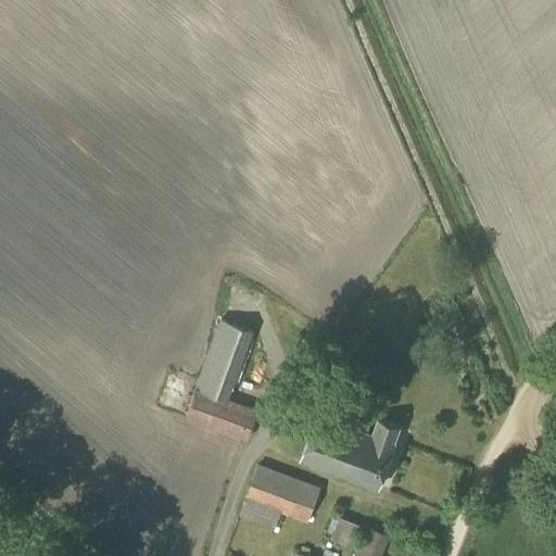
[(247,439),(257,411),(227,400),(252,330),(220,319),(186,417),(247,439)]
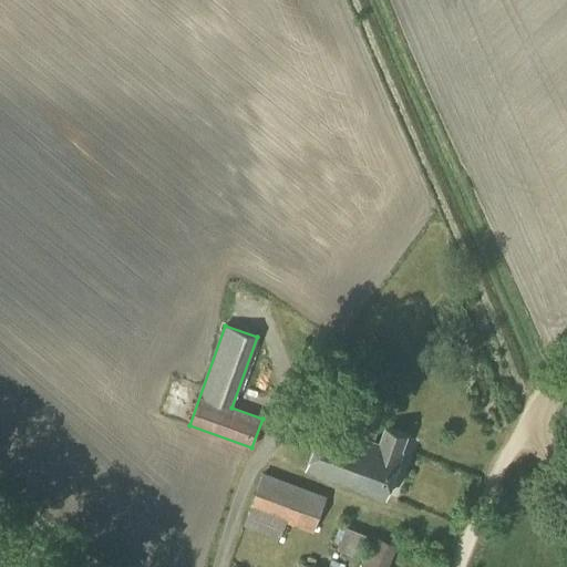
[(402,451),(408,435),(385,426),(379,443),(374,441),(377,434),(363,430),(361,436),(323,422),(307,468),(385,497),(402,451)]
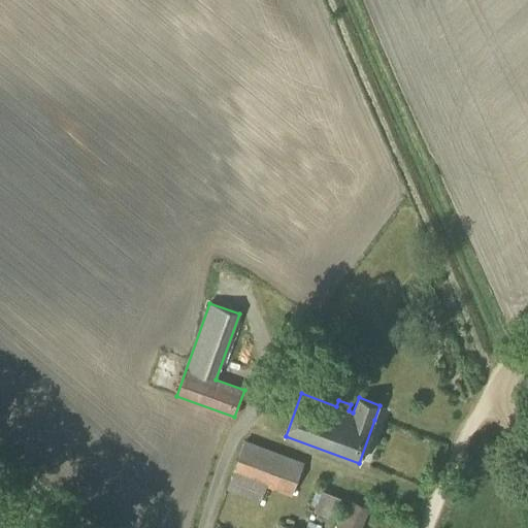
[(292,497),(304,460),(244,438),(227,490),(261,504),(267,488),(292,497)]
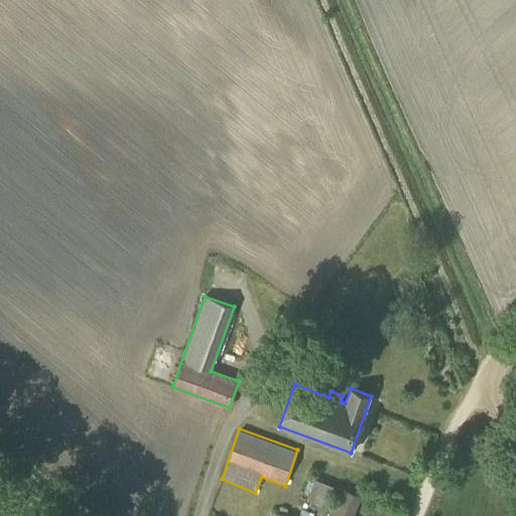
[(325,508),(333,487),(314,479),(306,500),(325,508)]
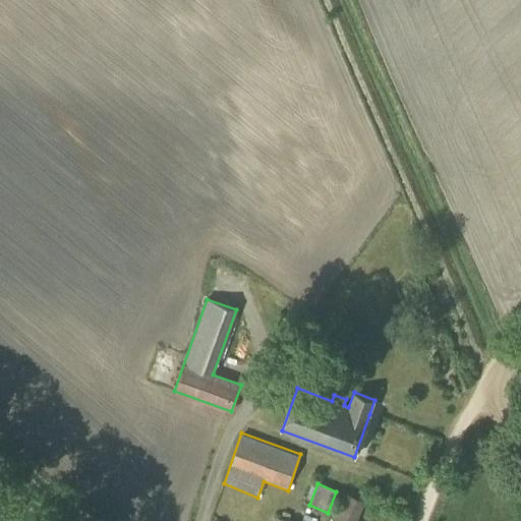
[(356,520),(364,502),(343,493),(331,520),(356,520)]
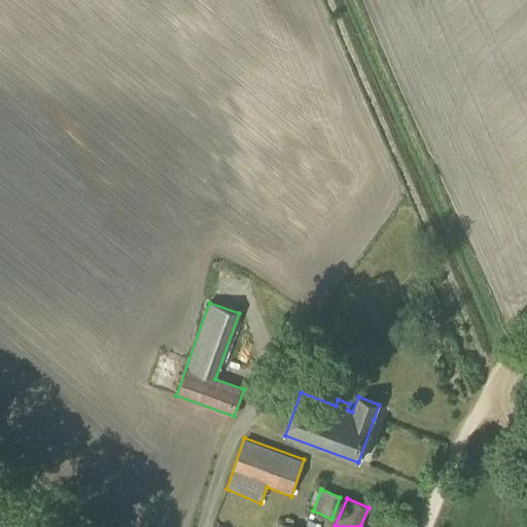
All buildings are outlined.
